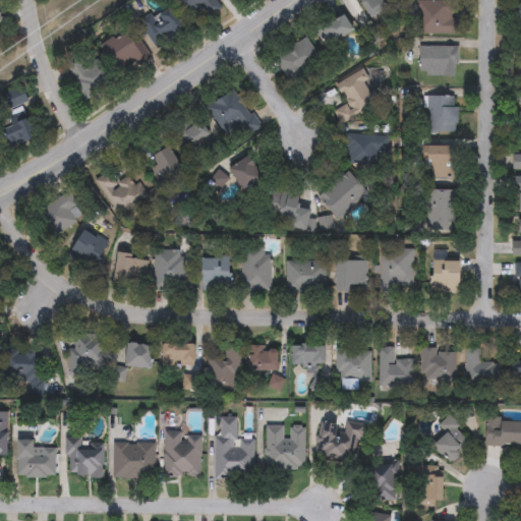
[(186,12),(178,0),(217,0),(223,9),(210,16),(201,3),(186,12)]
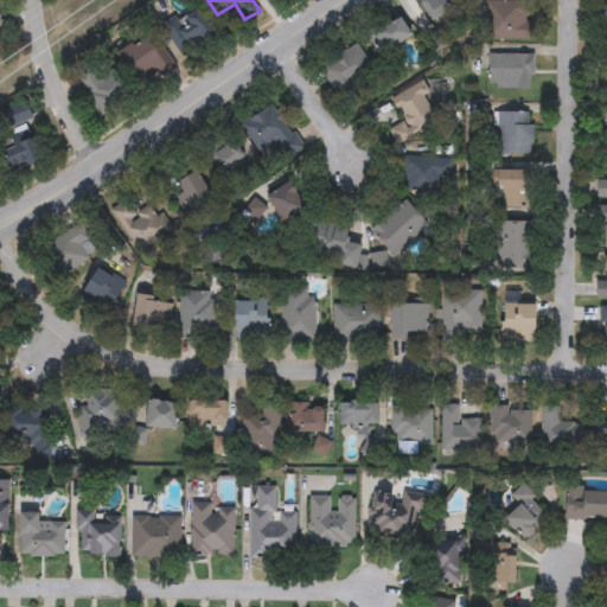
[(434,21),(419,0),(459,0),(461,2),(434,21)]
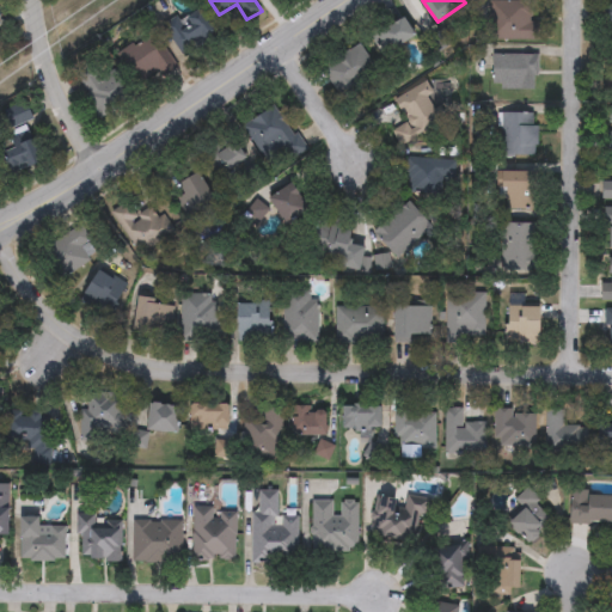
[(538,40),(489,40),(489,1),(531,1),(531,22),(538,22),(538,40)]
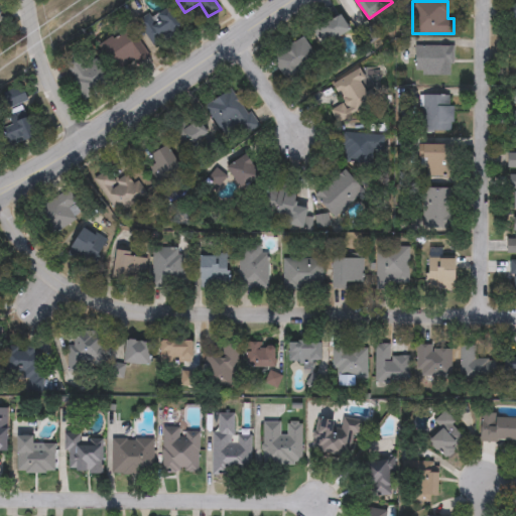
[(140,18),(171,5),(183,31),(152,44),(140,18)]
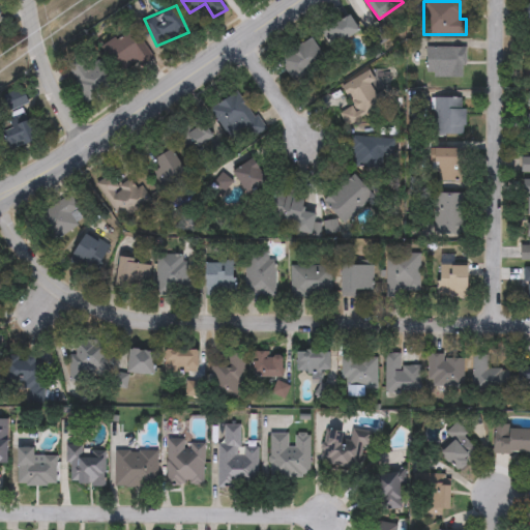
[(362,31),(333,48),(324,32),(352,15),(362,31)]
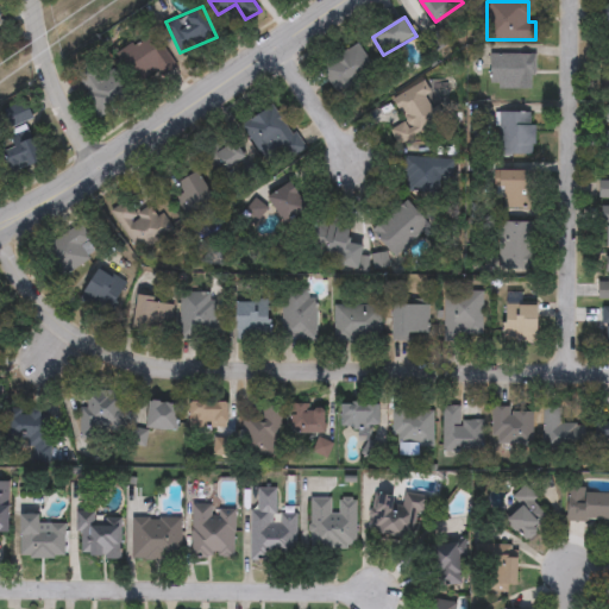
[(170,71),(143,89),(118,54),(145,35),(170,71)]
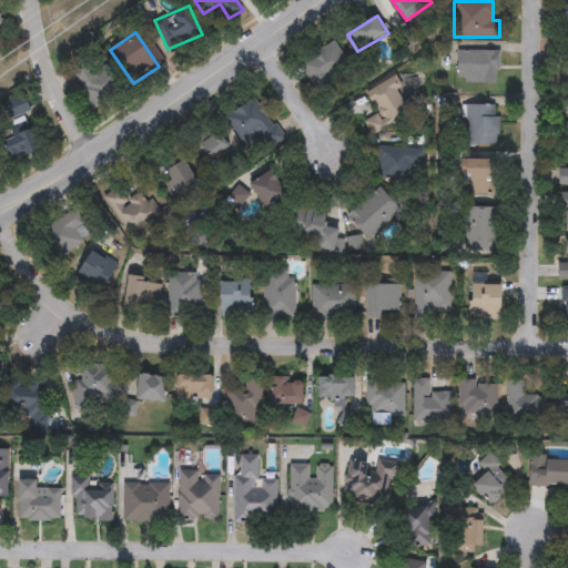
[(298,66),(318,48),(326,56),(333,50),(346,63),(320,89),(298,66)]
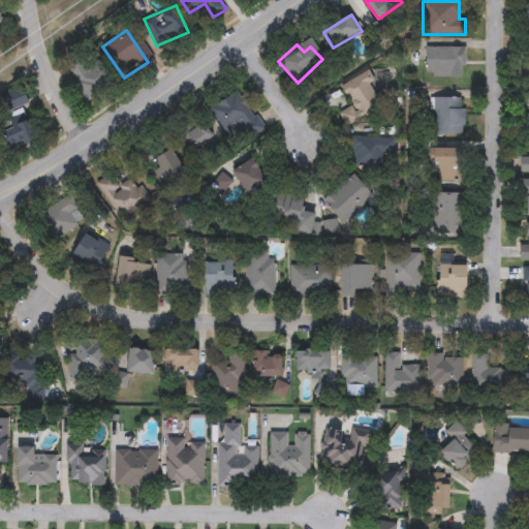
[(427,78),(427,48),(464,48),(464,78),(427,78)]
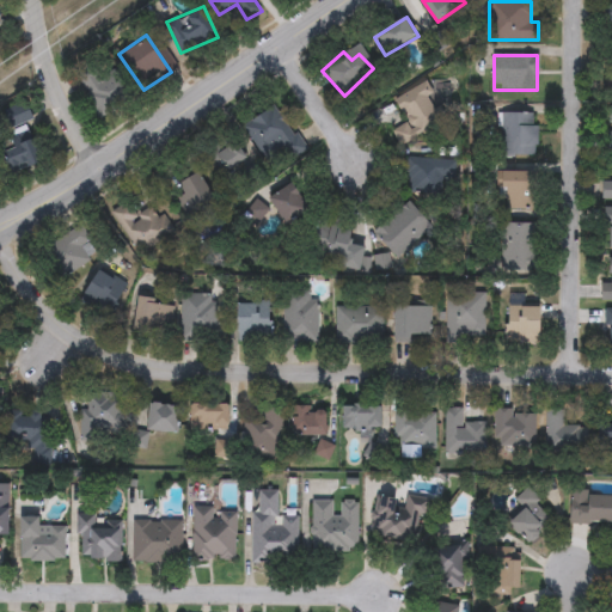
[(102,117),(71,74),(93,59),(102,71),(112,63),(134,95),(102,117)]
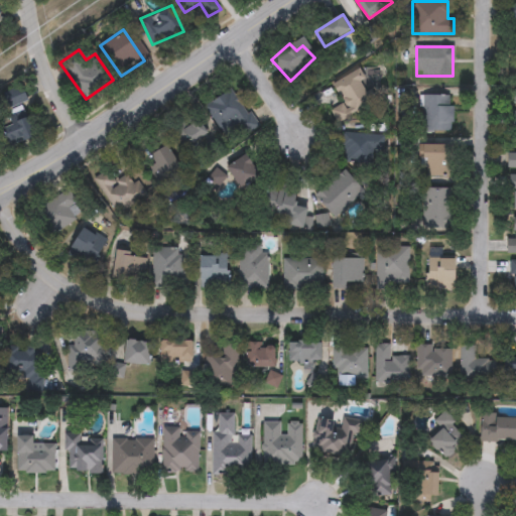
[(333,87),(356,71),(374,96),(350,114),(347,111),(340,116),(337,112),(346,105),(333,87)]
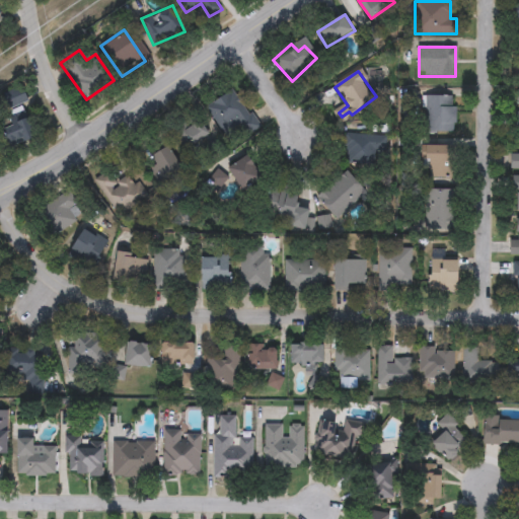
[(28,100),(9,109),(3,95),(22,86),(28,100)]
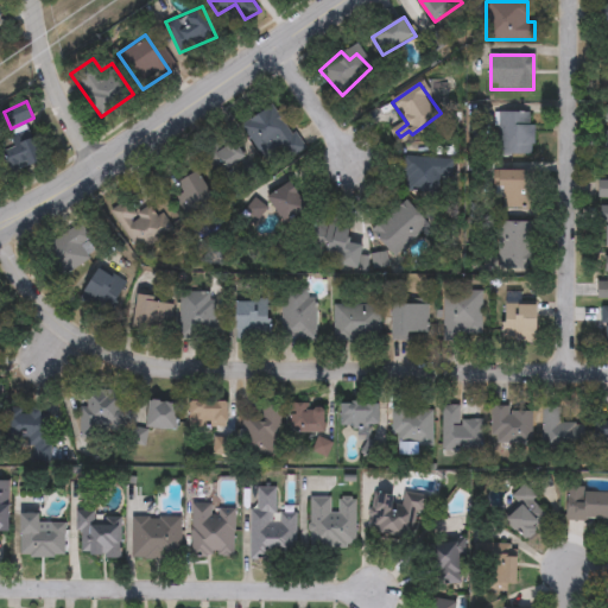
[(304,151),(268,171),(241,126),(277,105),(304,151)]
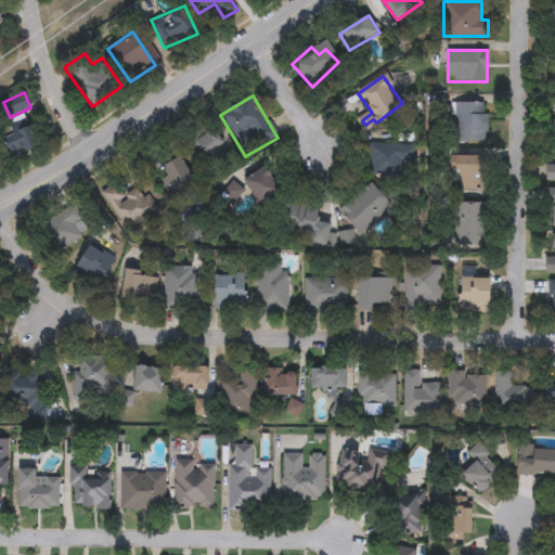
[(487,142),(454,142),(454,103),(487,103),(487,142)]
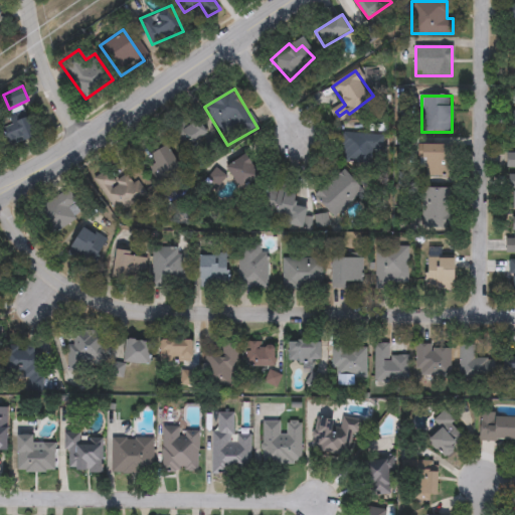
[(11,126),(10,114),(30,112),(33,141),(8,144),(6,127),(11,126)]
